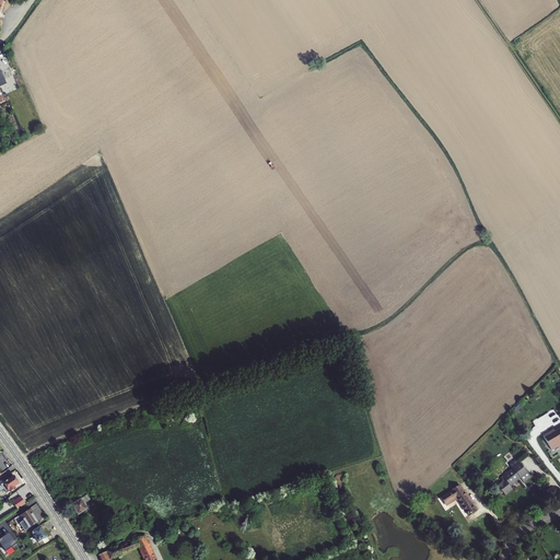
[(552,430),(543,435),(547,444),(557,439),(559,443),(559,442),(559,429),(555,433),(552,430)]
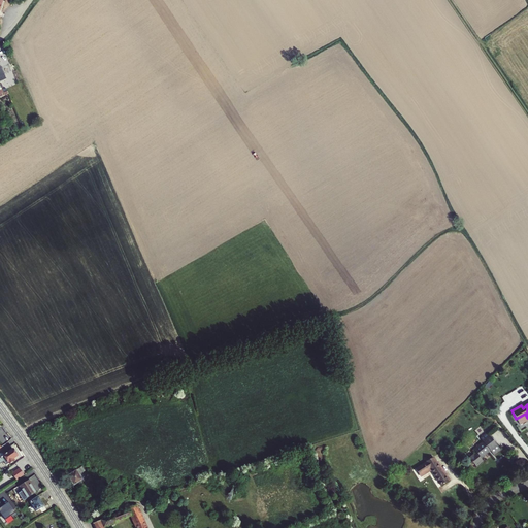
[(501,451),(488,433),(481,438),(484,442),(474,450),(477,453),(469,459),(476,468),(485,462),(482,459),(491,452),(495,457),(501,451)]
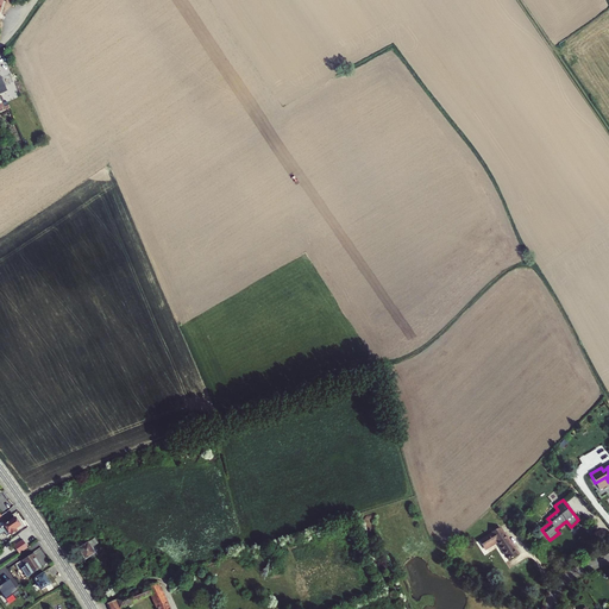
[(14,519),(12,515),(2,522),(5,526),(1,528),(7,538),(16,532),(14,531),(20,526),(16,519),(14,519)]
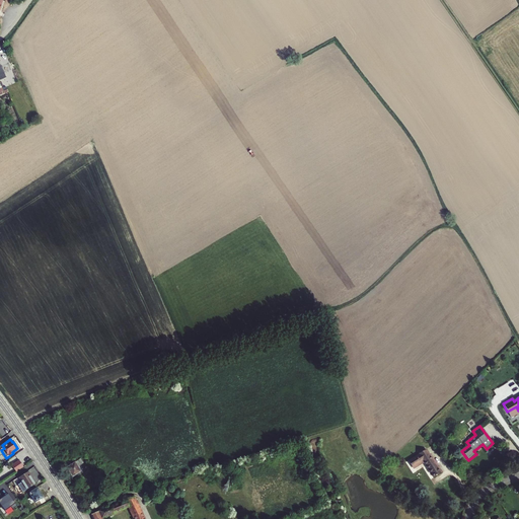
[(427,450),(409,462),(415,471),(425,464),(435,479),(443,473),(427,450)]
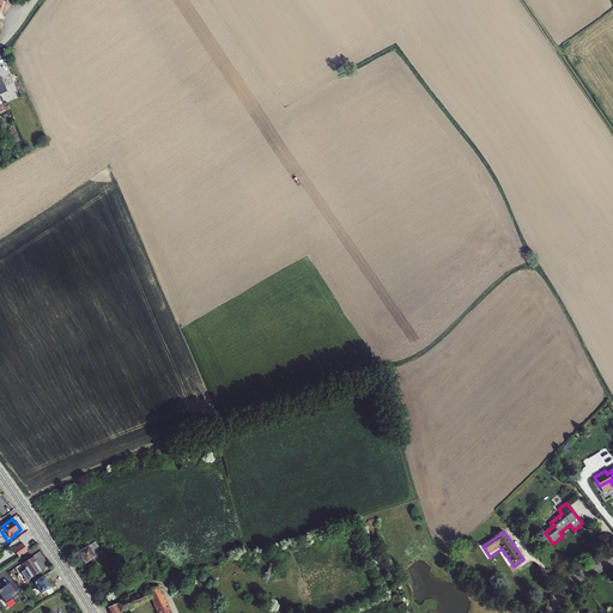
[(84,546),(77,551),(85,564),(95,558),(91,552),(99,546),(97,542),(86,548),(84,546)]
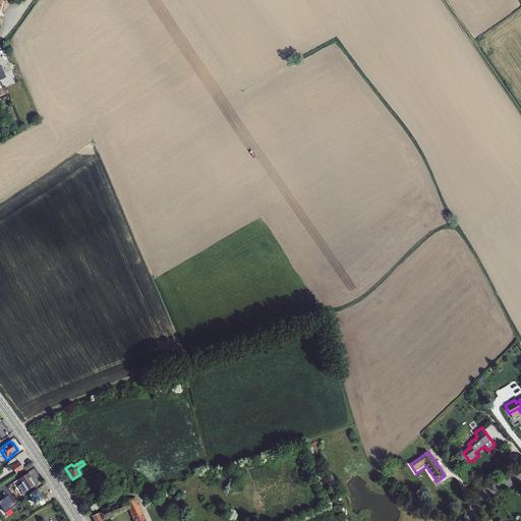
[(16,474),(23,470),(19,463),(12,468),(16,474)]
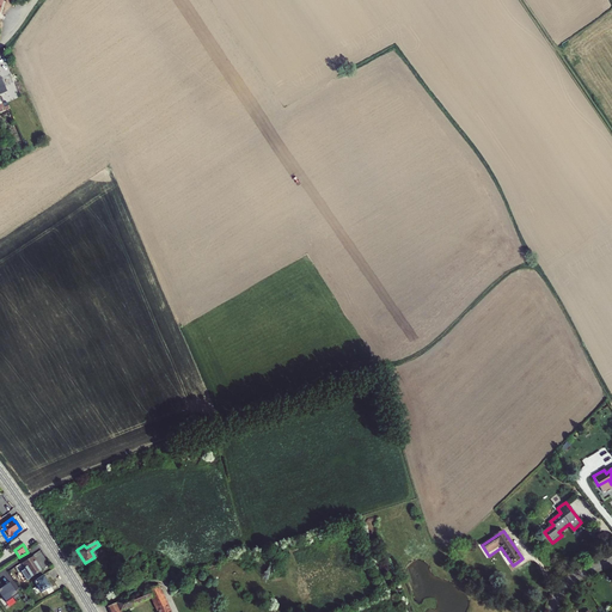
[(34,557),(23,564),(31,577),(41,571),(36,563),(36,562),(34,557)]
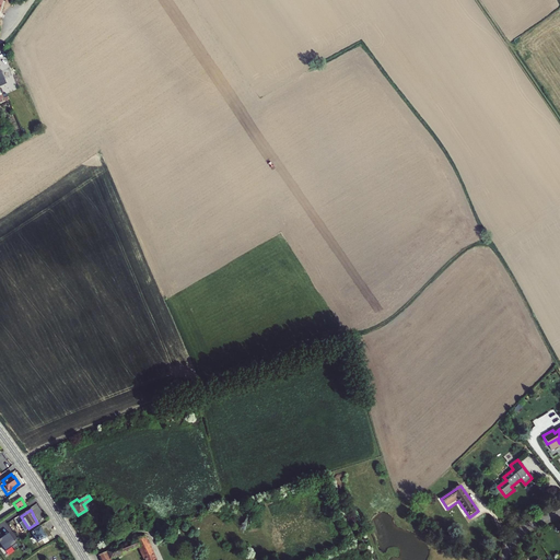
[(3,536),(0,532),(0,545),(4,551),(12,546),(14,548),(20,545),(10,531),(3,536)]
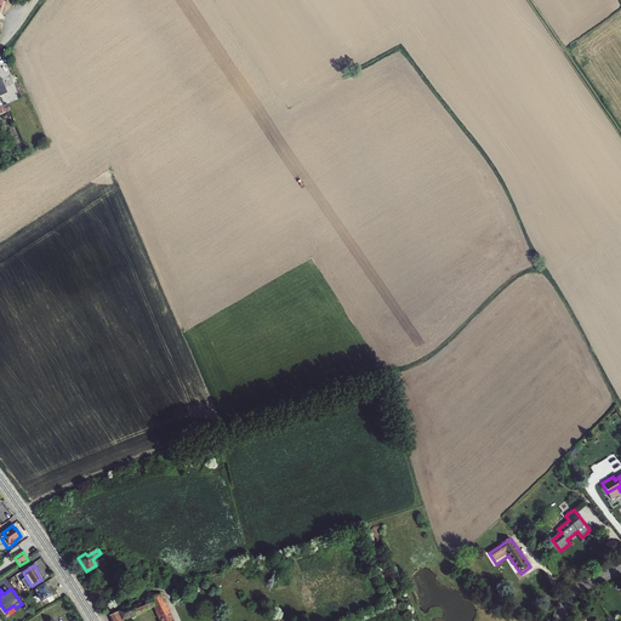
[(137,600),(141,608),(163,598),(159,591),(137,600)]
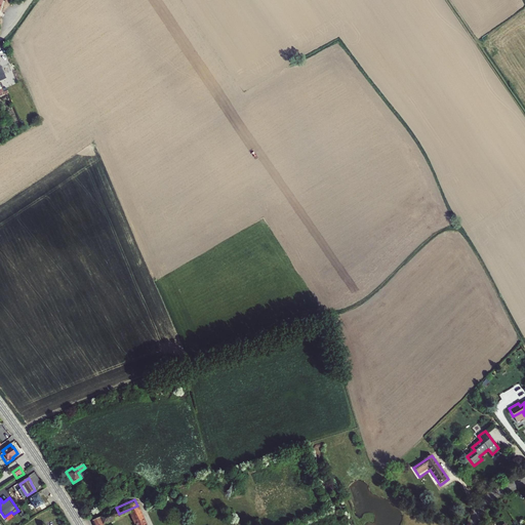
[(146,524),(137,506),(119,514),(107,520),(106,518),(94,523),(94,524),(146,524)]
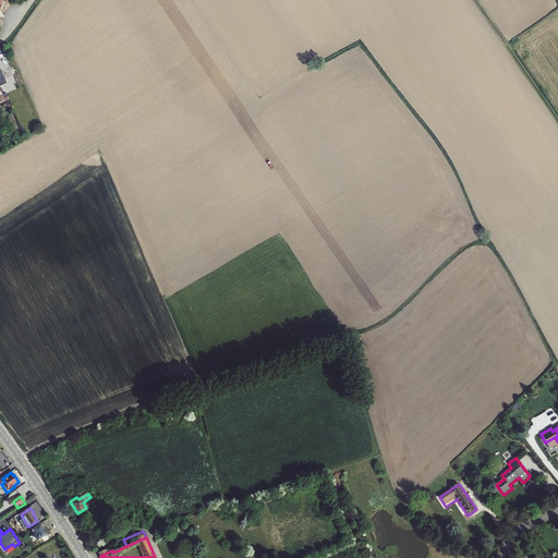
All buildings are outlined.
